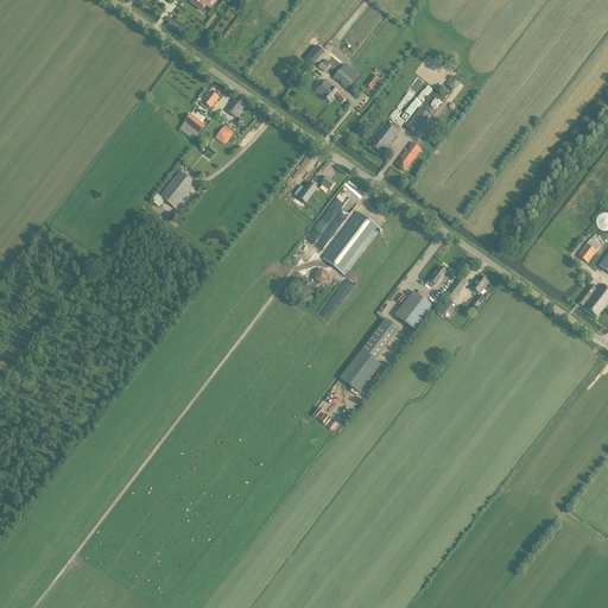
[(207,0),(192,0),(191,2),(202,11),(206,5),(208,1),(207,0)]
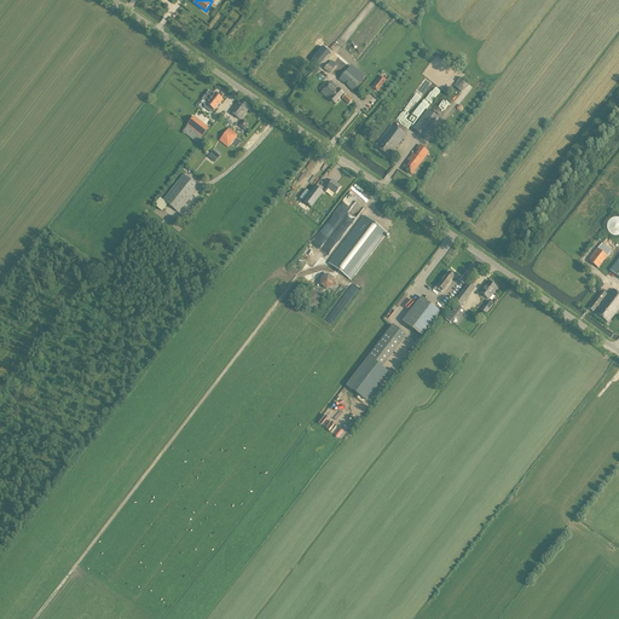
[(331,61),(324,69),(329,74),(331,71),(336,65),(331,61)]
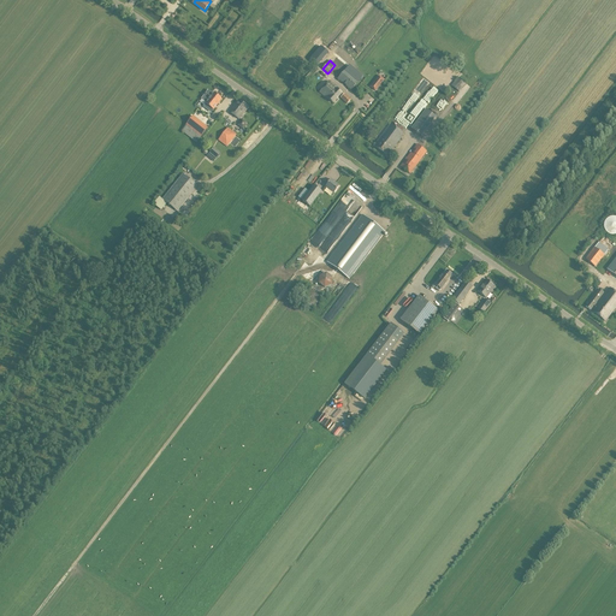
[(349,65),(338,78),(351,90),(362,77),(349,65)]
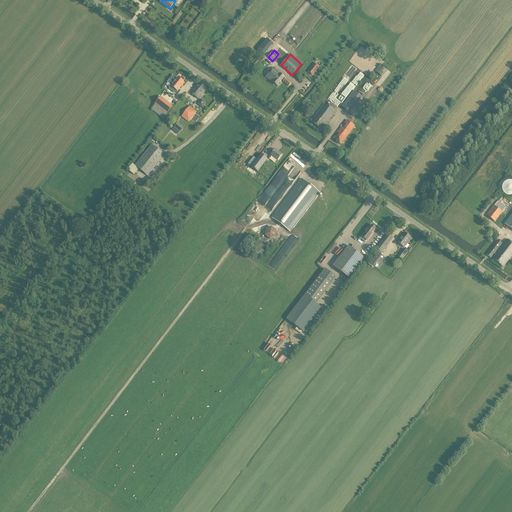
[(252,75),(264,61),(260,57),(248,71),(252,75)]
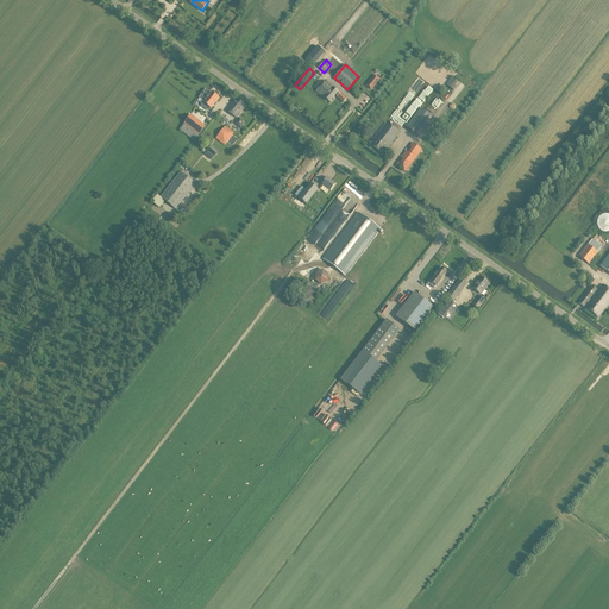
[(375,75),(365,86),(371,90),(380,80),(375,75)]
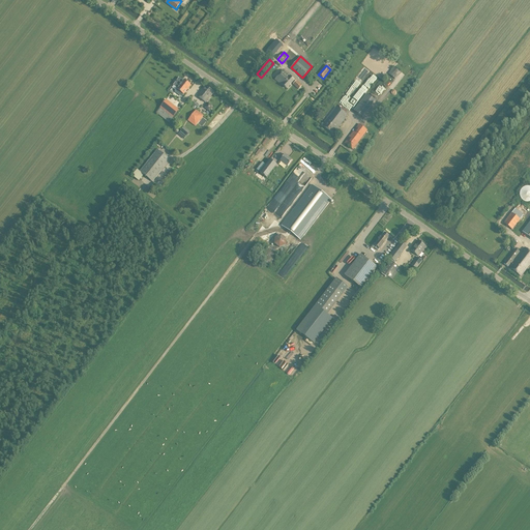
[(394,79),(400,72),(393,67),(388,74),(394,79)]
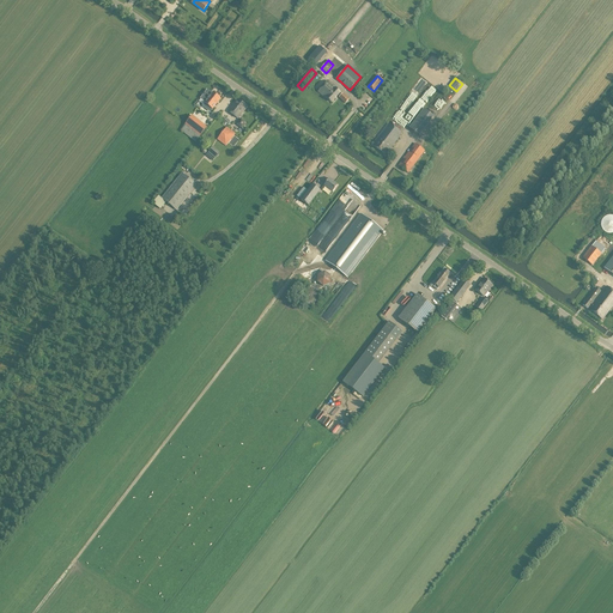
[(328,80),(317,91),(332,103),(340,92),(328,80)]
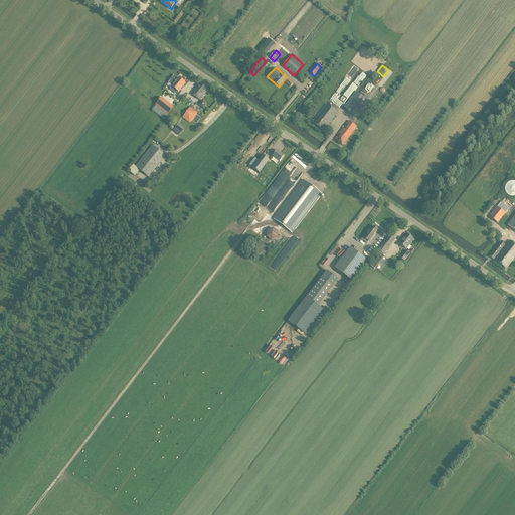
[(172,87),(177,91),(179,92),(185,82),(179,77),(172,87)]
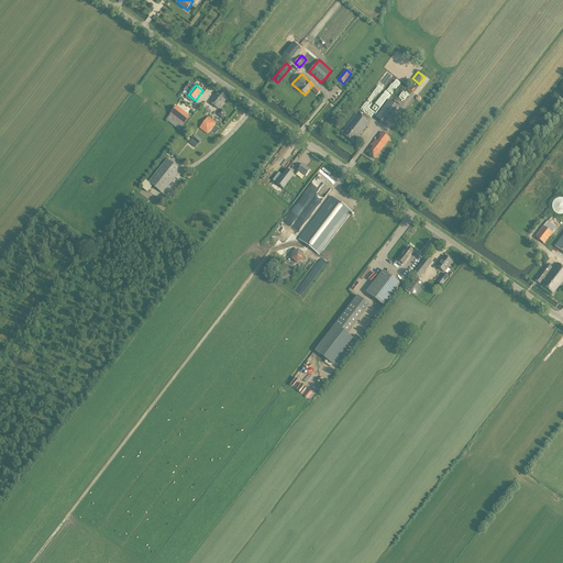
[(311,89),(317,95),(320,91),(315,86),(311,89)]
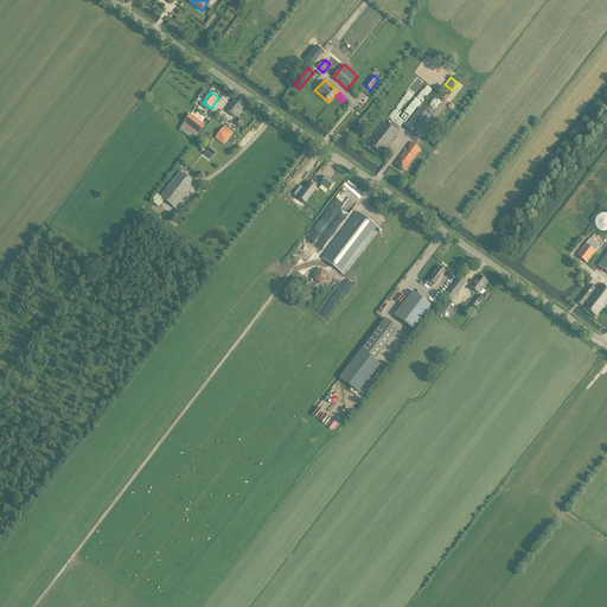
[(236,117),(246,106),(235,97),(225,110),(236,117)]
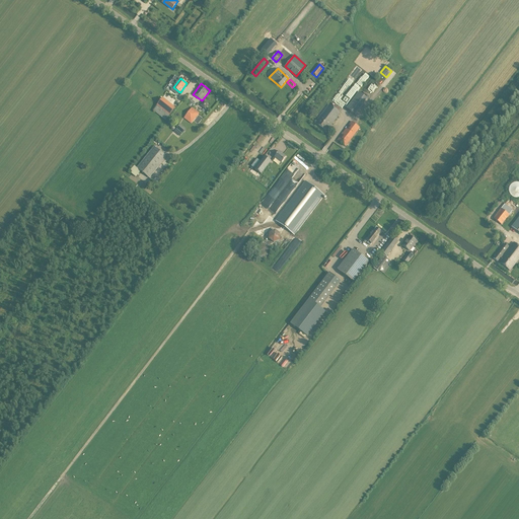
[(357,116),(369,97),(359,91),(348,109),(357,116)]
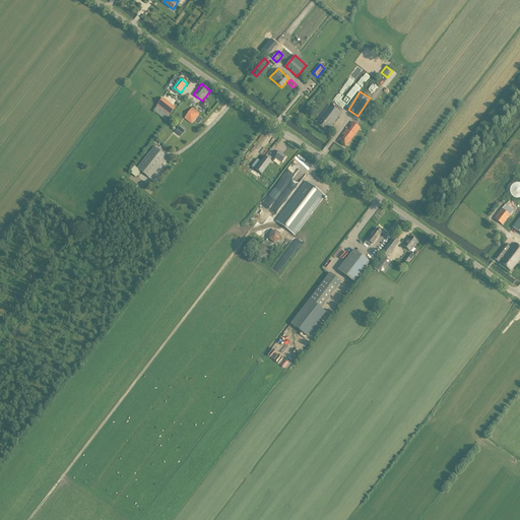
[(316,123),(327,132),(341,113),(330,105),(316,123)]
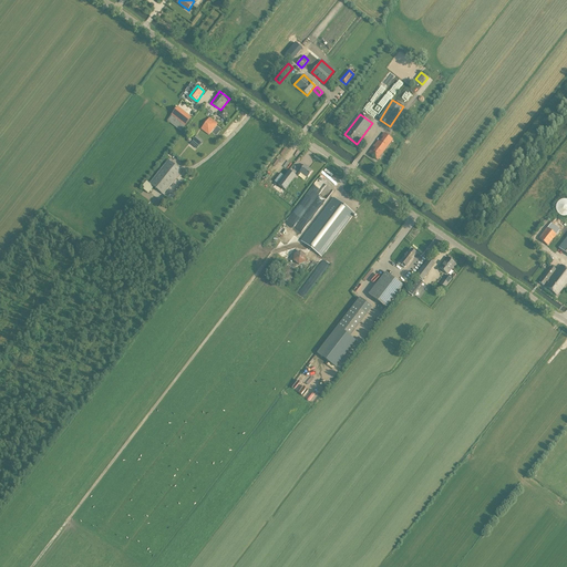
[(181,132),(185,126),(172,115),(167,121),(181,132)]
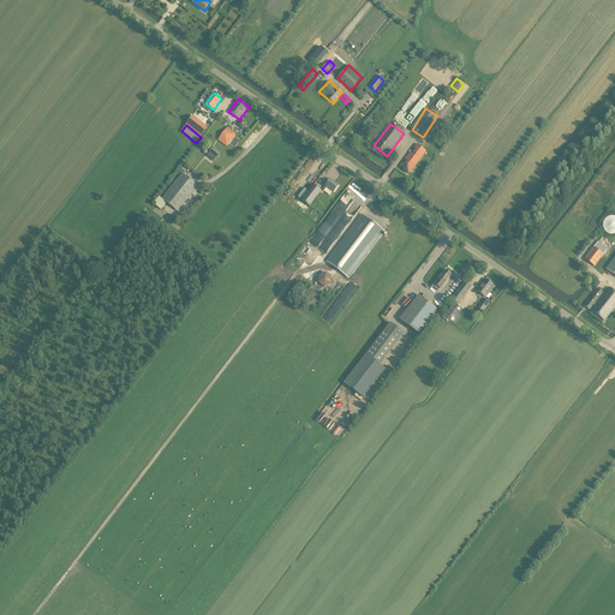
[(227,147),(236,135),(227,127),(218,139),(227,147)]
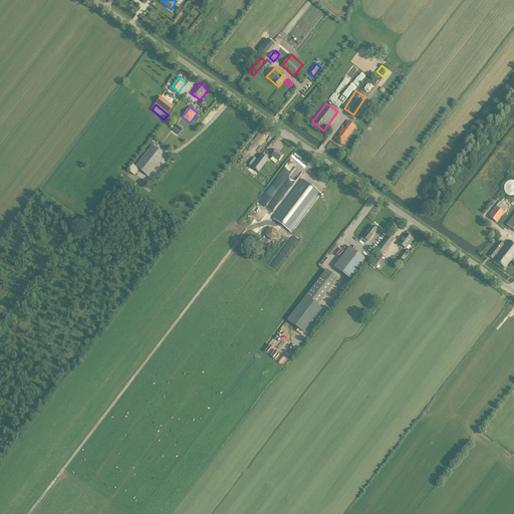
[(342,146),(356,126),(348,120),(334,139),(342,146)]
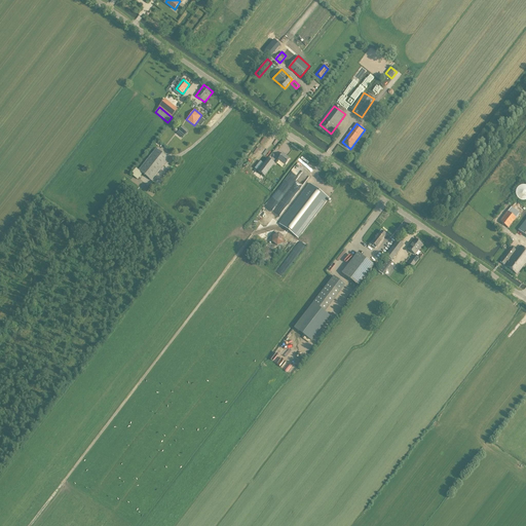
[(188,132),(183,126),(177,134),(183,138),(188,132)]
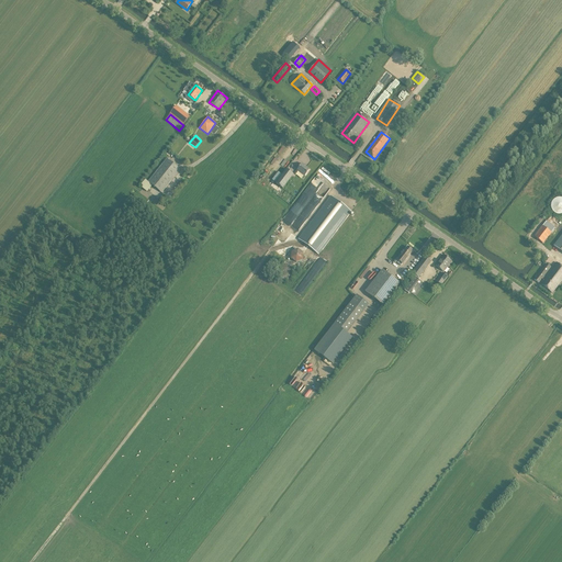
[(148,182),(161,193),(180,170),(167,159),(148,182)]
